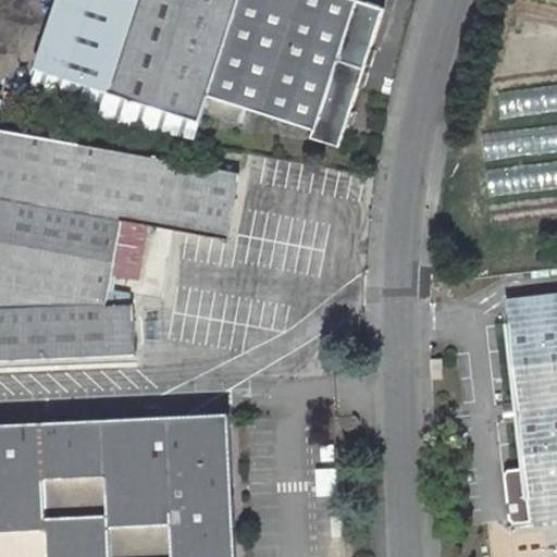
[(194,139),(208,96),(240,0),(60,0),(27,102),(194,139)]
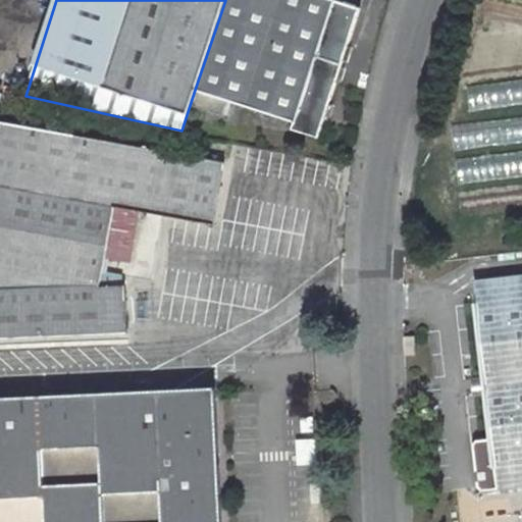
[(319,140),(362,9),(331,0),(225,0),(195,90),(294,122),(291,131),(319,140)]
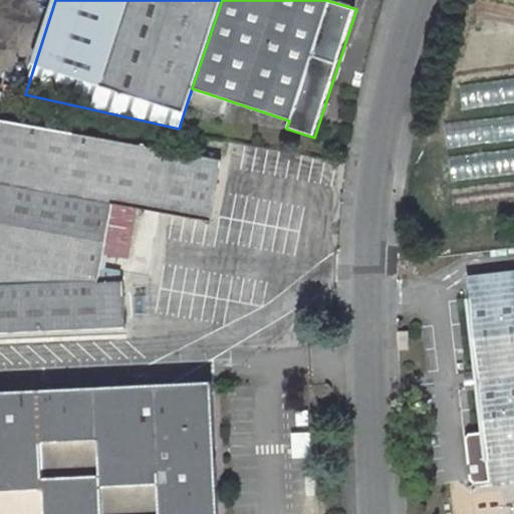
[(224,115),(228,103),(194,92),(189,105),(224,115)]
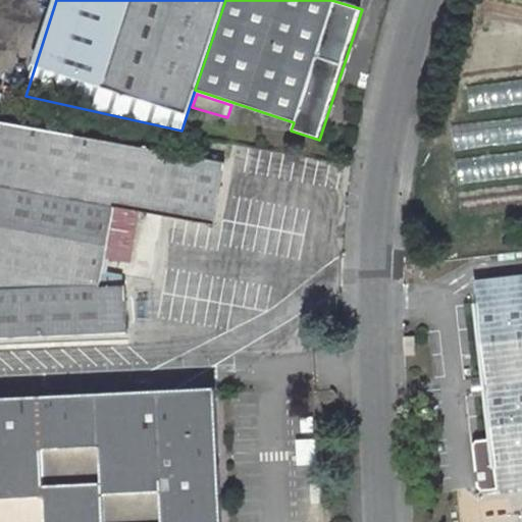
[(219,241),(296,254),(301,226),(307,226),(305,204),(310,177),(0,122),(0,341),(125,333),(121,285),(96,286),(112,206),(222,226),(219,241)]
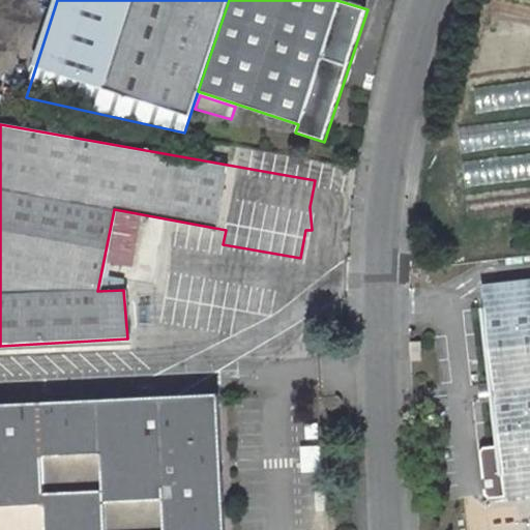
[(529,282),(483,288),(487,313),(529,306),(529,282)]
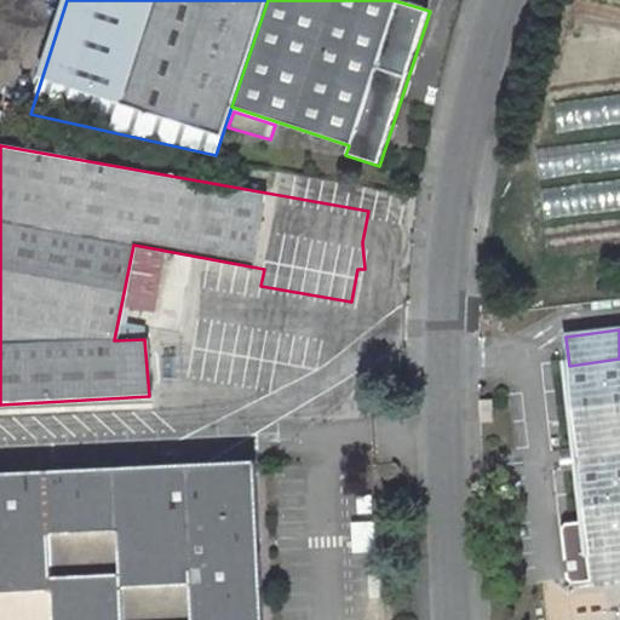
[(619,556),(619,359),(569,366),(591,561),(619,556)]
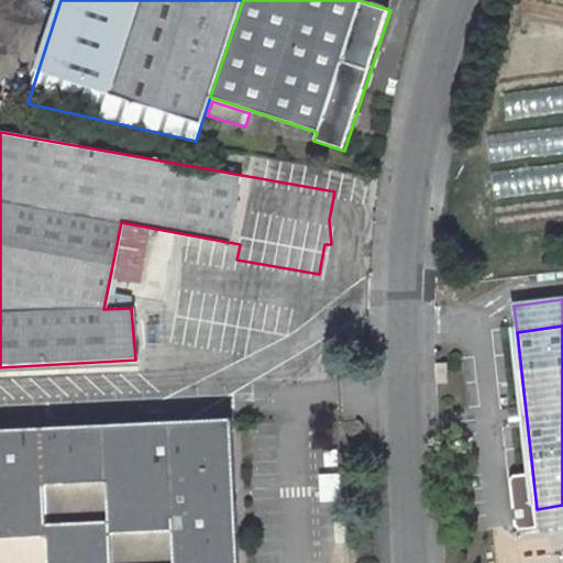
[(433,365),(433,386),(444,386),(445,366),(433,365)]
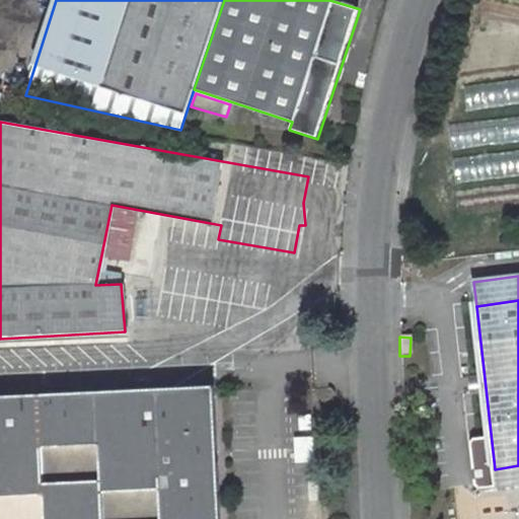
[(0,518),(217,518),(211,386),(0,395),(0,518)]
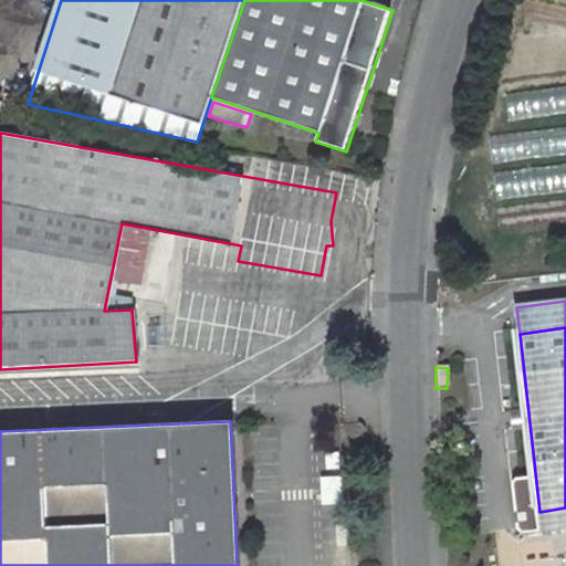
[(565,507),(540,512),(542,536),(565,533),(565,507)]
